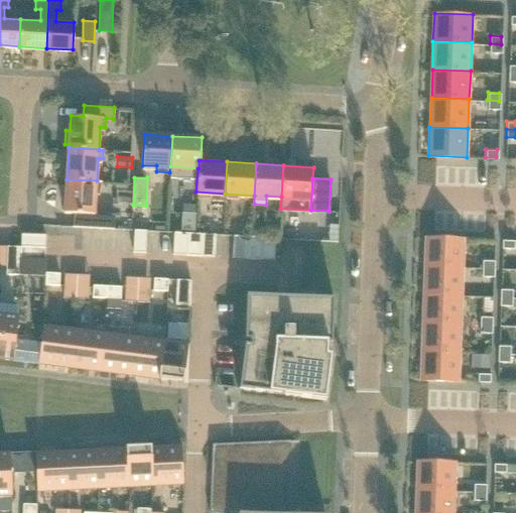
[(65,211),(74,212),(74,224),(114,226),(115,212),(95,211),(97,188),(101,188),(101,181),(97,181),(97,180),(67,179),(65,211)]
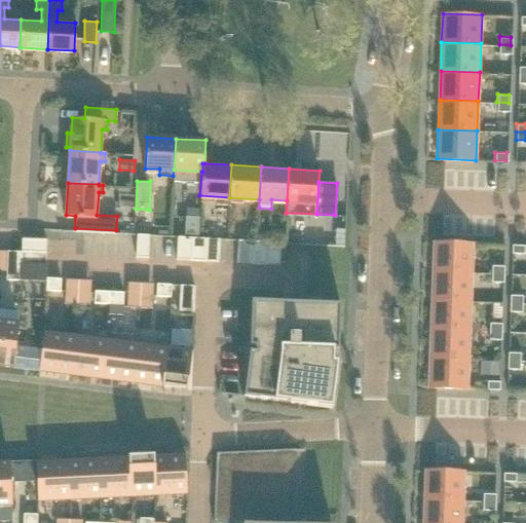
[(186,216),(186,234),(199,234),(200,216),(186,216)]
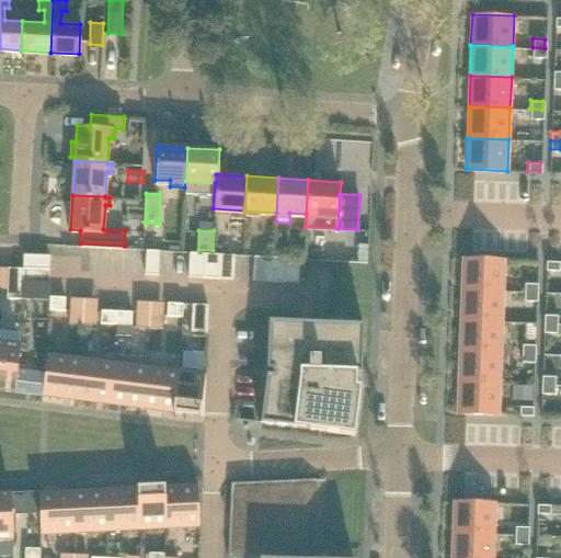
[(146,249),(145,273),(159,274),(160,250),(146,249)]
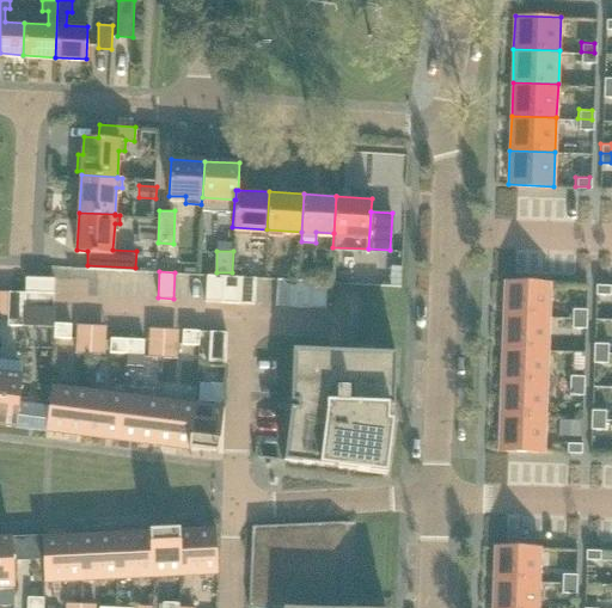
[(207,274),(206,300),(239,302),(239,289),(222,288),(224,275),(207,274)]
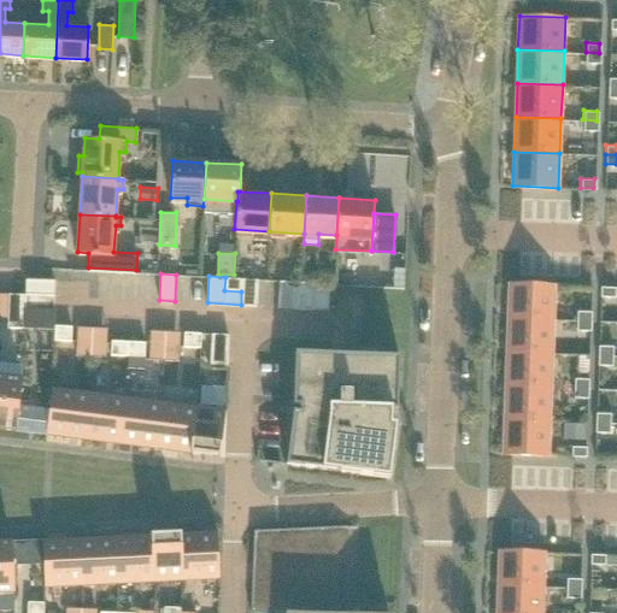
[(241,305),(258,305),(259,278),(225,277),(224,290),(241,292),(241,305)]
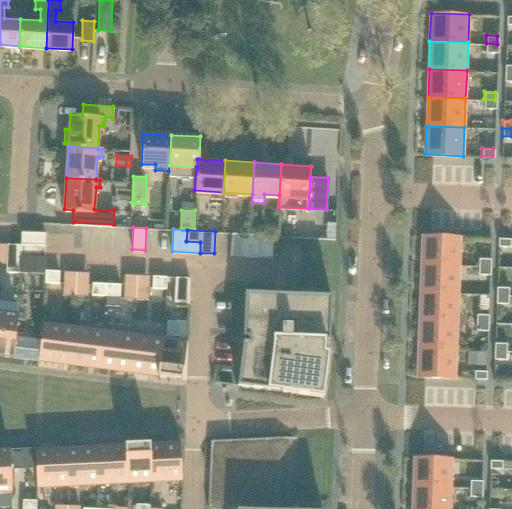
[(35,231),(22,231),(21,243),(45,244),(45,232),(35,231)]
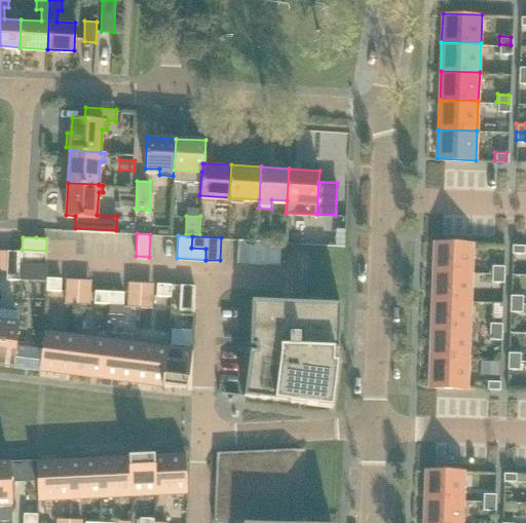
[(238,238),(237,261),(265,263),(266,252),(252,251),(253,239),(238,238)]
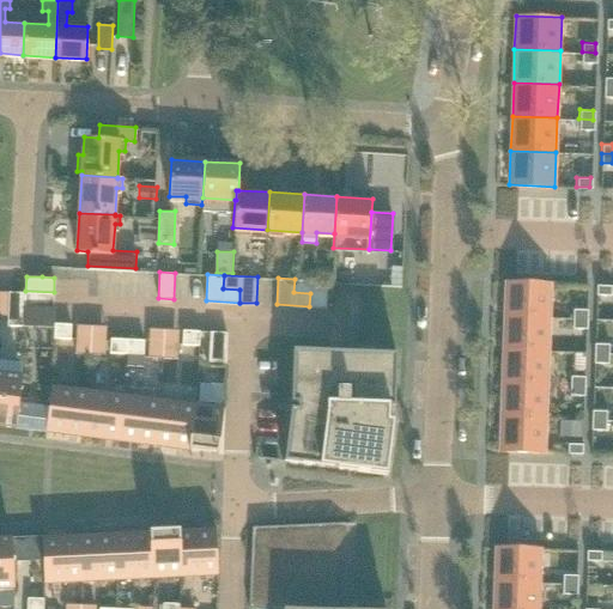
[(327,308),(328,281),(295,279),(293,292),(310,293),(309,306),(327,308)]
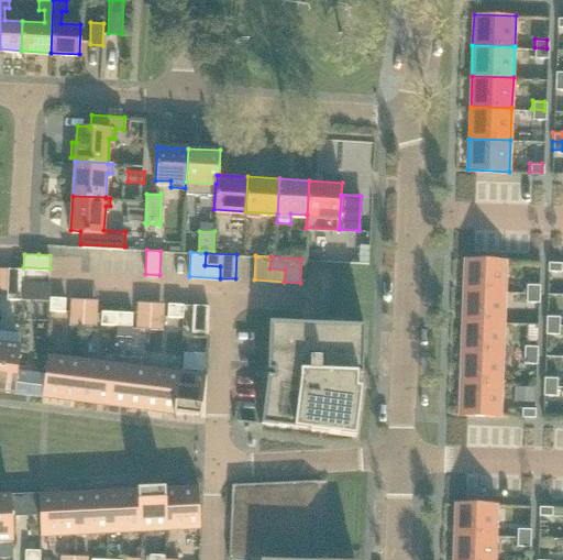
[(464,259),(463,289),(505,292),(506,260),(464,259)]
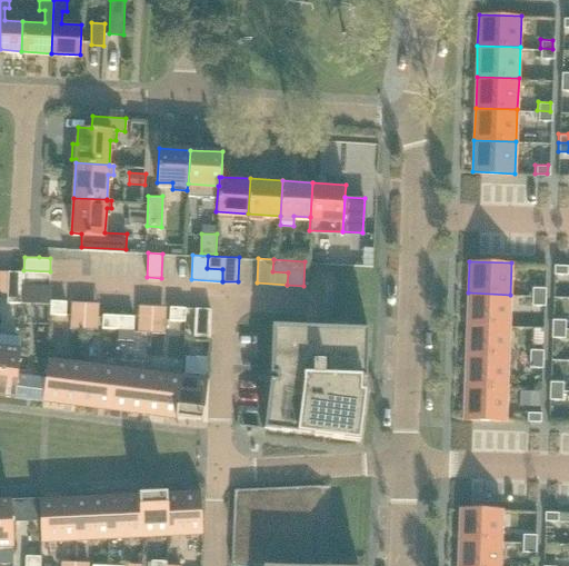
[(8,270),(7,301),(22,303),(23,285),(23,270),(8,270)]
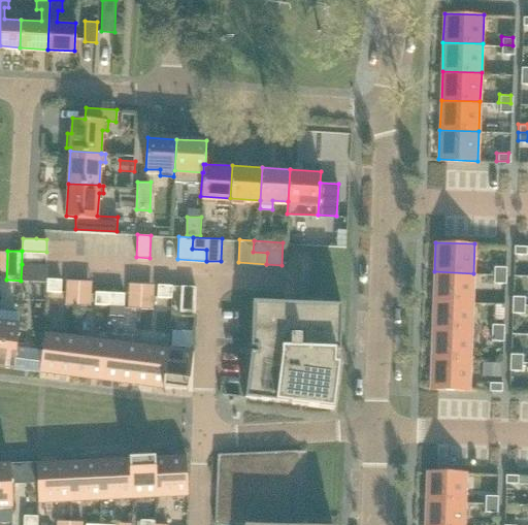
[(22,264),(46,265),(46,252),(22,251),(22,264)]
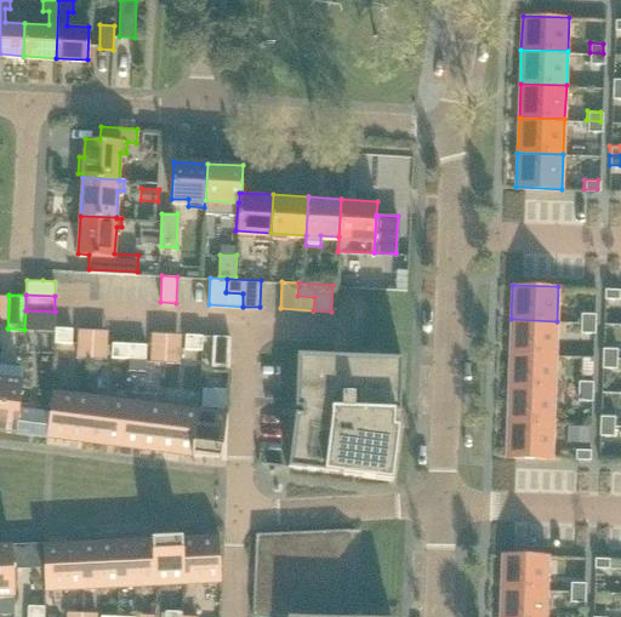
[(26,310),(24,330),(53,331),(55,312),(26,310)]
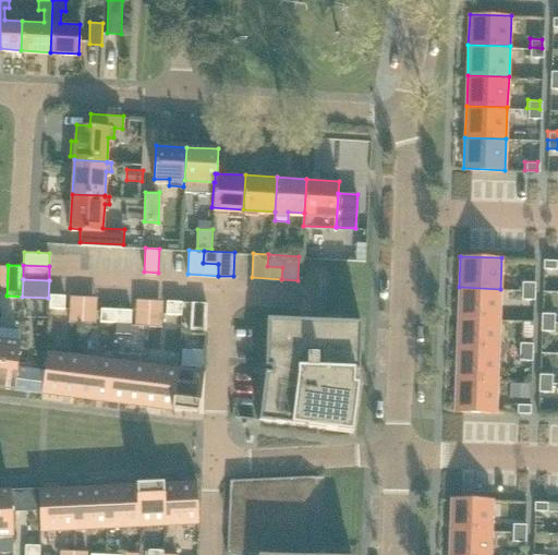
[(520,281),(520,289),(533,290),(533,281),(520,281)]
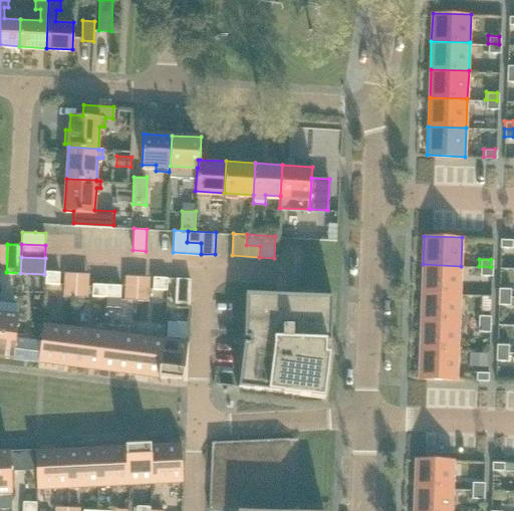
[(423,264),(422,292),(460,294),(461,266),(423,264)]
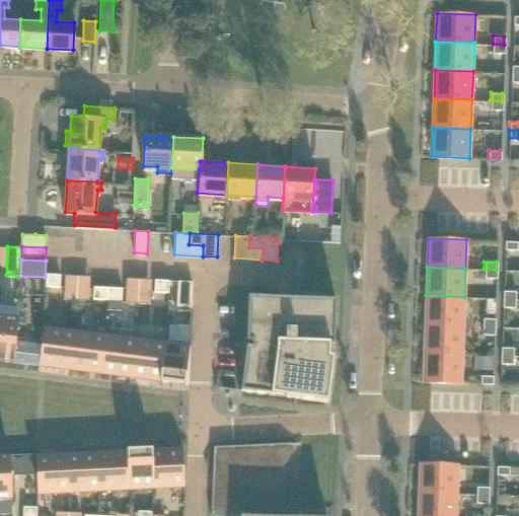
[(61,275),(47,274),(47,286),(61,286),(61,275)]
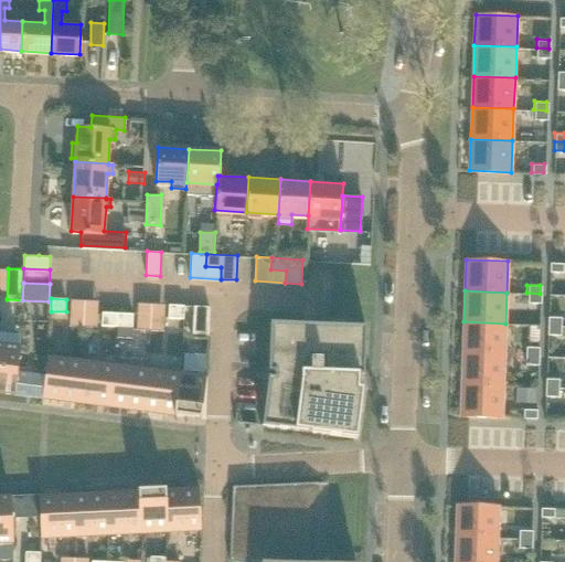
[(185,305),(169,305),(168,317),(184,318),(185,305)]
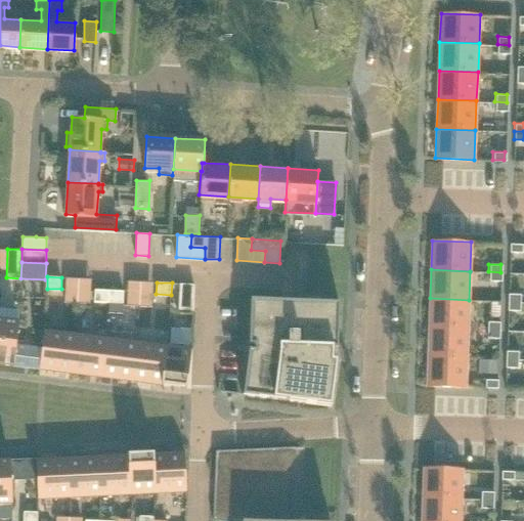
[(181,284),(179,312),(192,313),(194,285),(181,284)]
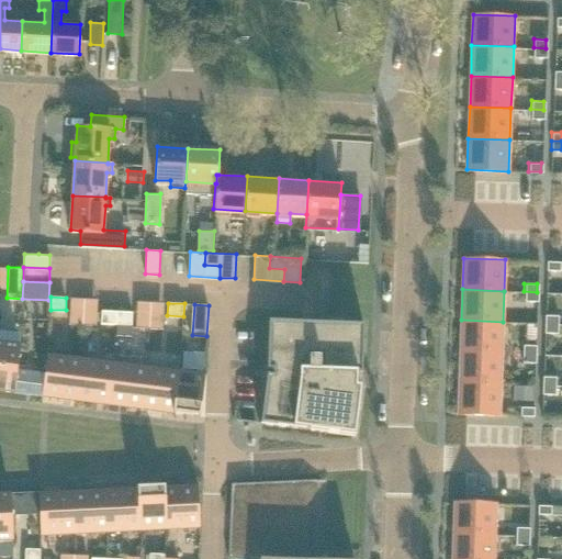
[(117,324),(117,312),(102,311),(102,324),(117,324)]
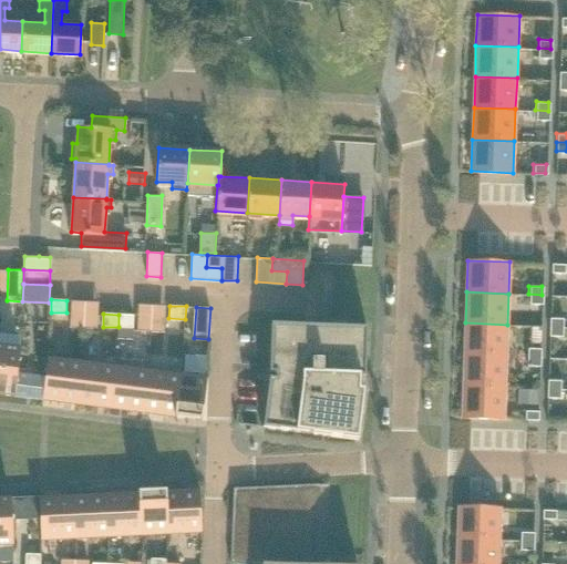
[(119,315),(119,327),(134,328),(134,315),(119,315)]
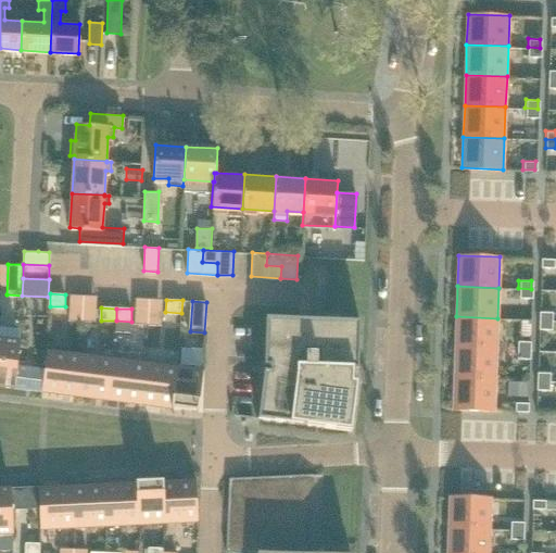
[(539,311),(539,319),(551,319),(551,312),(539,311)]
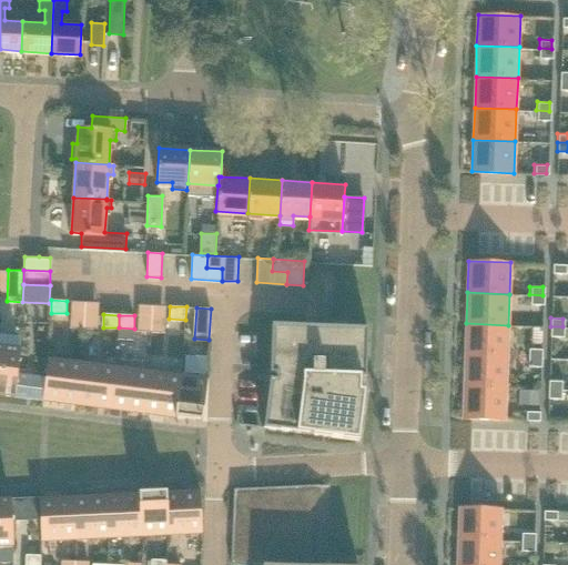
[(466,323),(465,354),(507,356),(508,325),(466,323)]
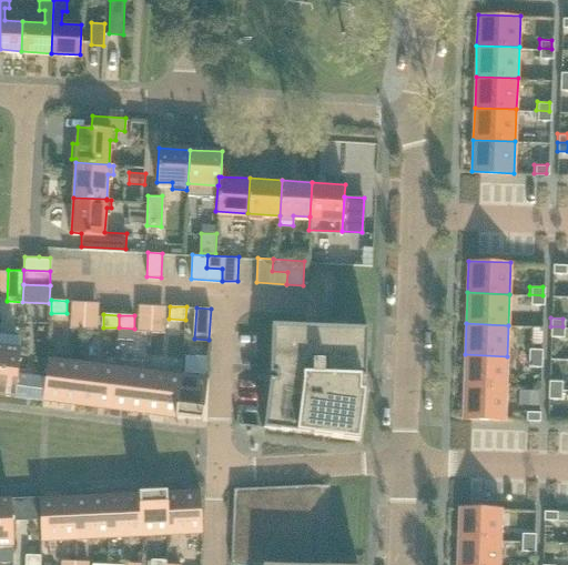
[(367,328),(272,324),(270,373),(275,373),(275,379),(270,379),(264,427),(358,440),(365,391),(361,390),(362,376),(366,376),(367,328)]
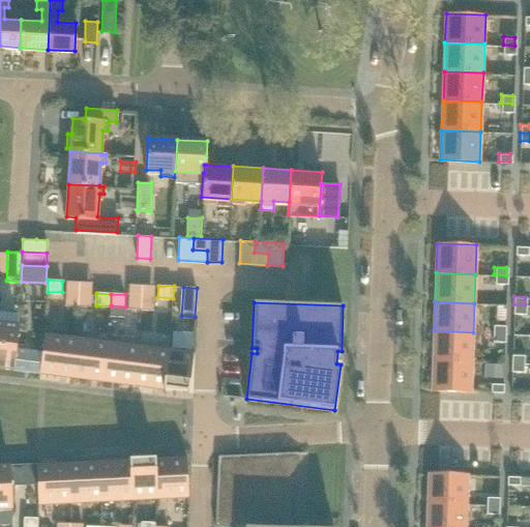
[(525,304),(513,304),(512,313),(525,313),(525,304)]
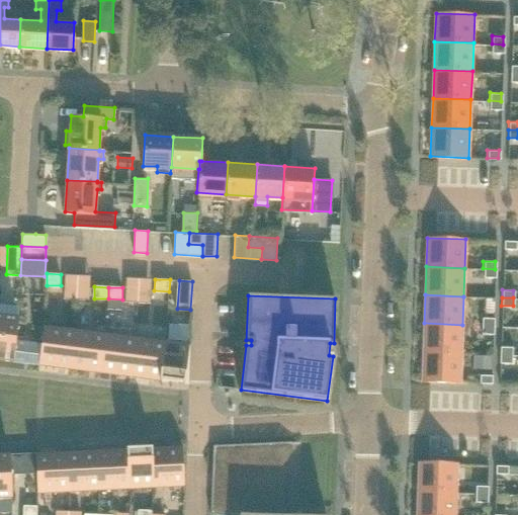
[(0,315),(0,337),(16,339),(18,318),(0,315)]
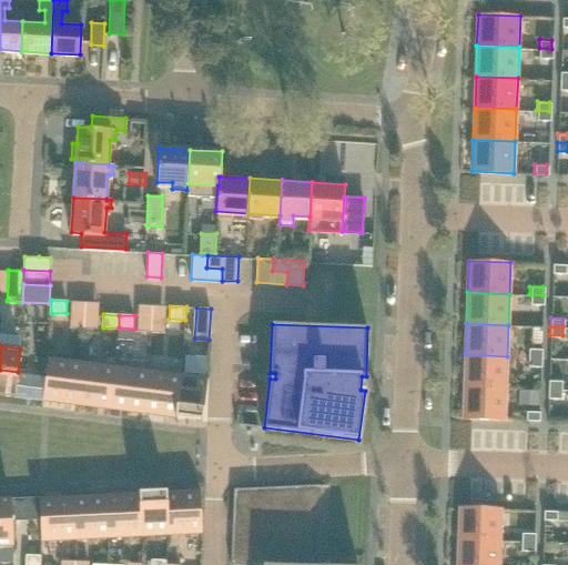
[(539,357),(540,357),(540,349),(528,347),(527,356),(539,357)]
